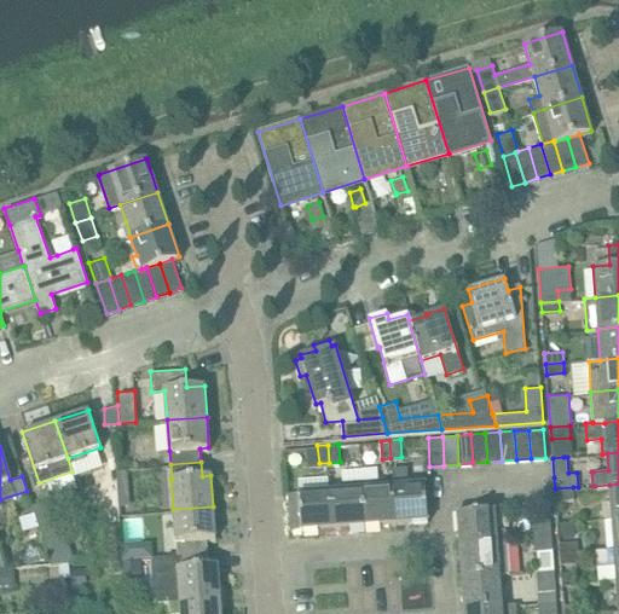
[(408,467),(392,468),(393,478),(395,522),(428,520),(424,482),(410,484),(408,467)]
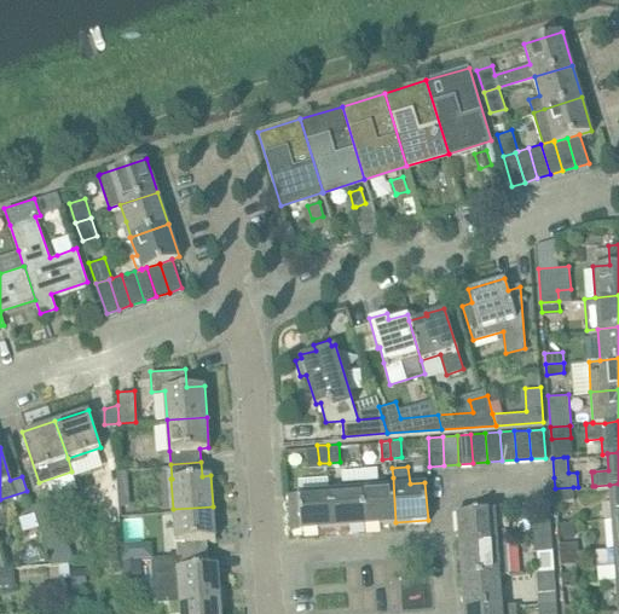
[(343,488),(331,490),(334,527),(365,525),(362,480),(360,468),(341,469),(342,481),(343,488)]
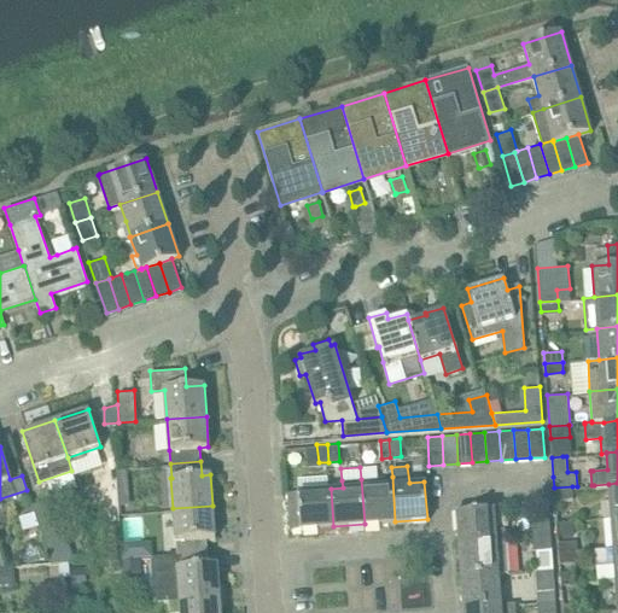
[(392,477),(361,479),(365,524),(395,521),(392,477)]
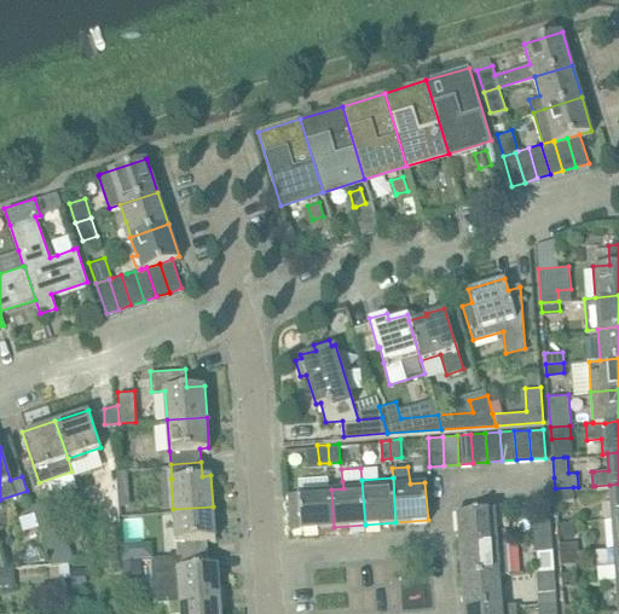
[(573,487),(555,488),(555,498),(573,497),(573,487)]
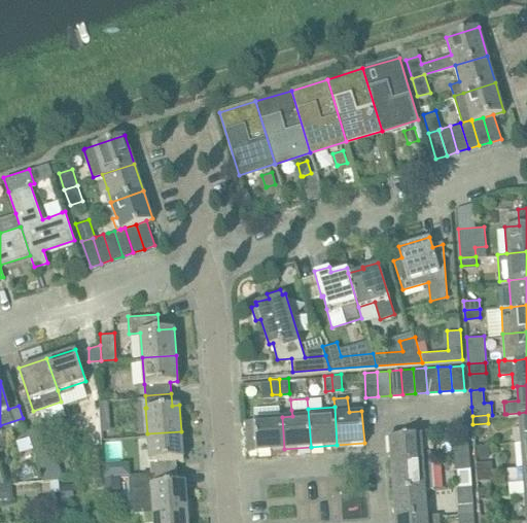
[(282,417),(245,419),(247,451),(284,449),(282,417)]
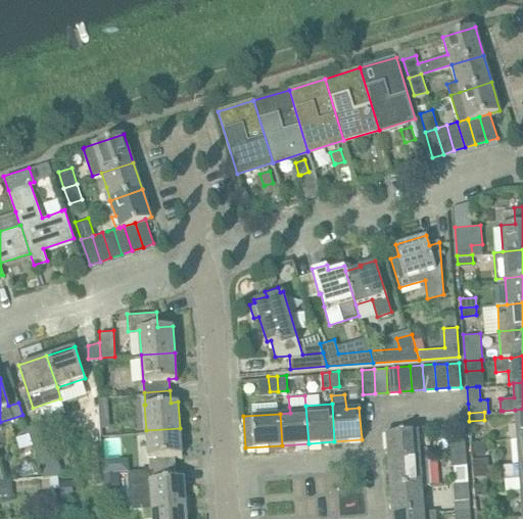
[(27,426),(36,453),(43,476),(64,474),(52,440),(46,442),(39,421),(27,426)]
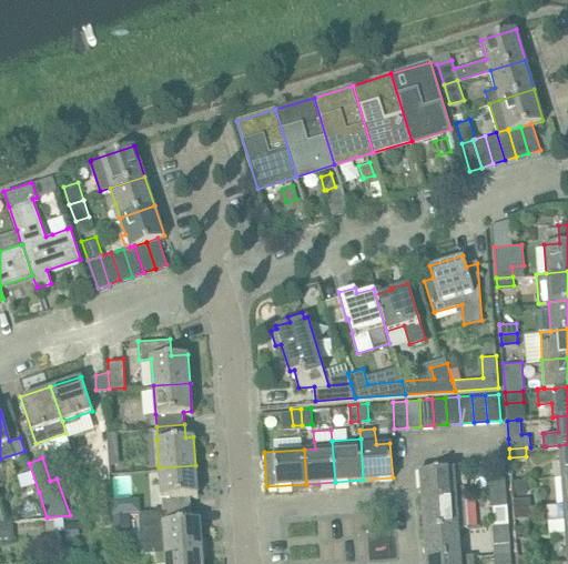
[(162,509),(190,506),(189,494),(198,494),(195,465),(159,467),(161,496),(162,496),(162,509)]
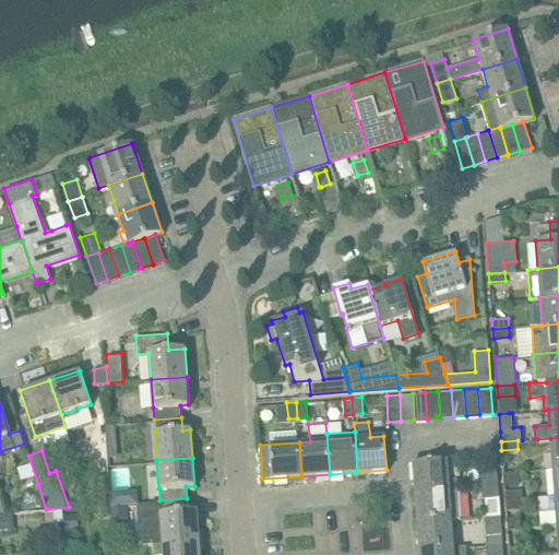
[(447,461),(413,463),(415,492),(449,489),(447,461)]
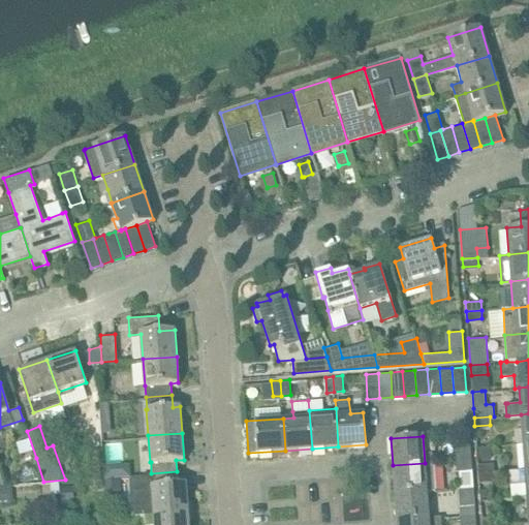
[(490,444),(476,444),(477,458),(491,457),(490,444)]
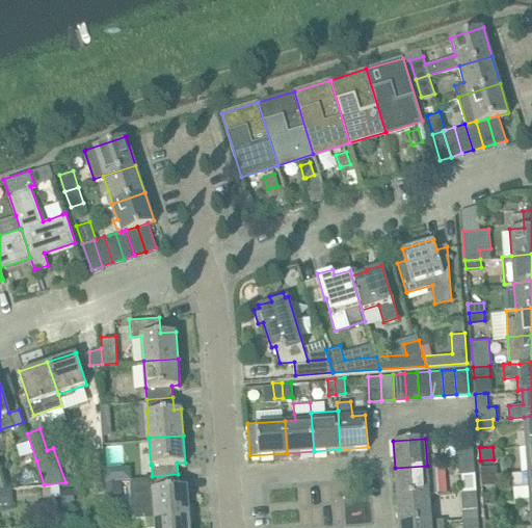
[(473,453),(457,454),(458,464),(474,462),(473,453)]
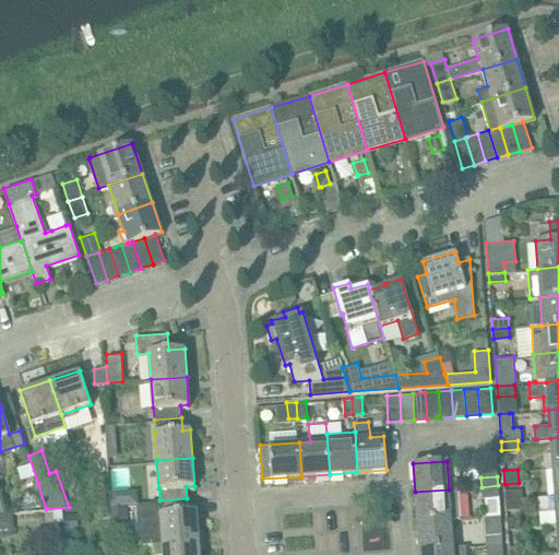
[(43,509),(46,509),(38,484),(13,492),(20,510),(43,509)]
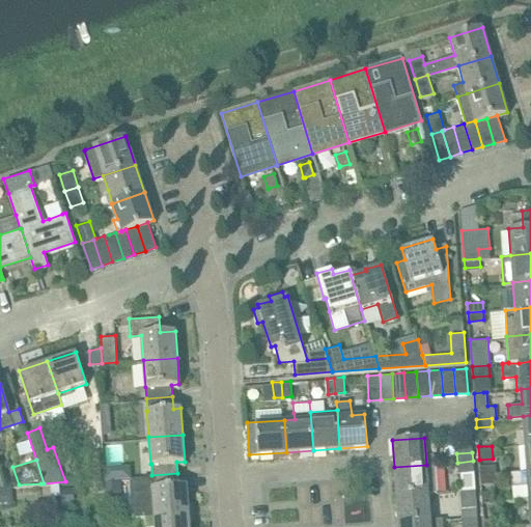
[(473,461),(457,463),(458,471),(474,470),(473,461)]
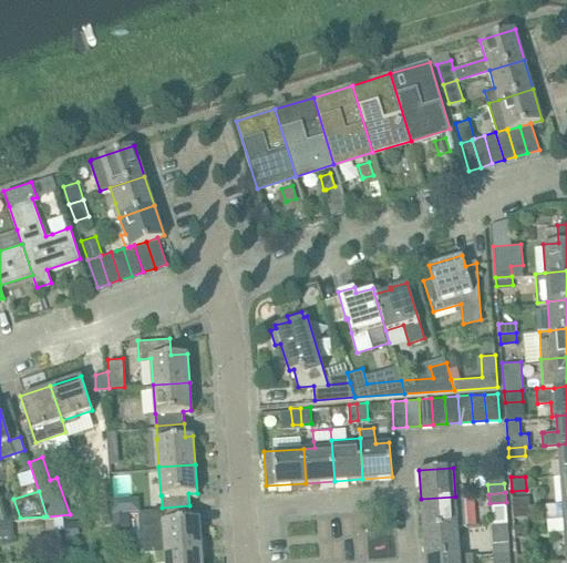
[(528,494),(512,495),(513,505),(529,504),(528,494)]
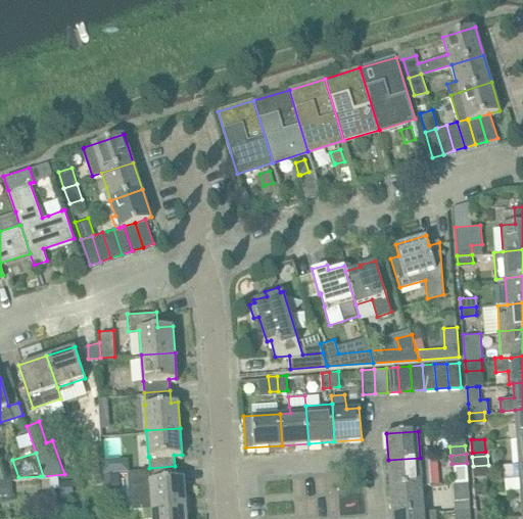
[(420,458),(388,460),(390,486),(422,484),(430,483),(429,457),(420,458)]
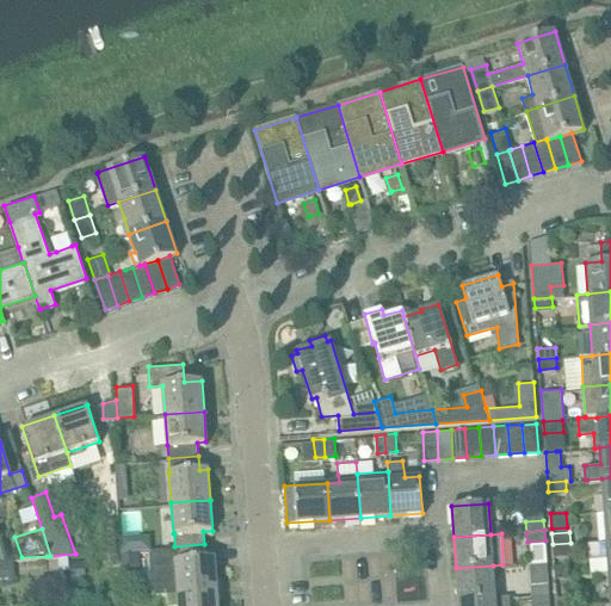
[(610,539),(606,540),(588,542),(590,556),(608,555),(609,570),(610,570),(610,539)]
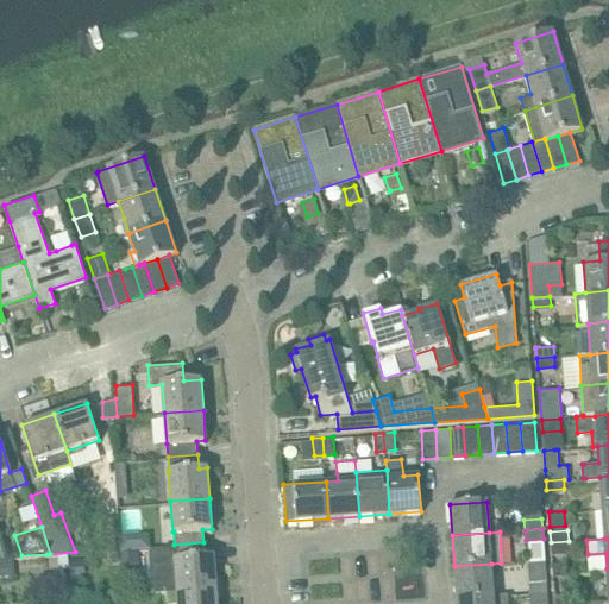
[(569,541),(551,542),(551,553),(569,552),(569,541)]
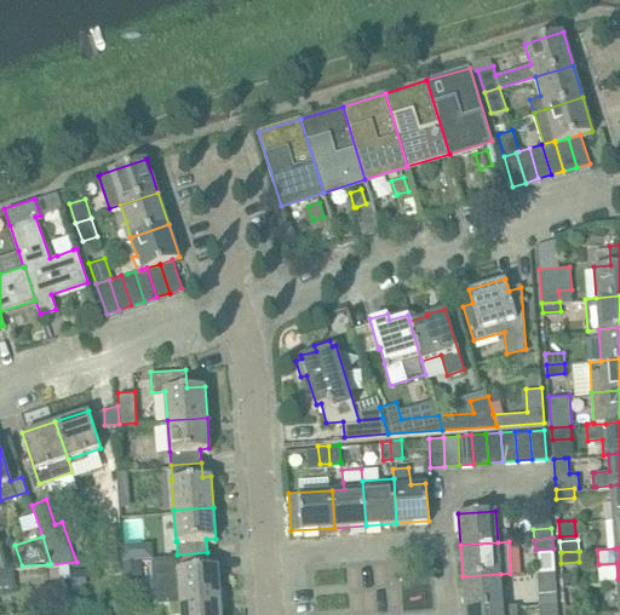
[(150,557),(154,602),(220,597),(218,565),(208,567),(207,552),(177,555),(150,557)]
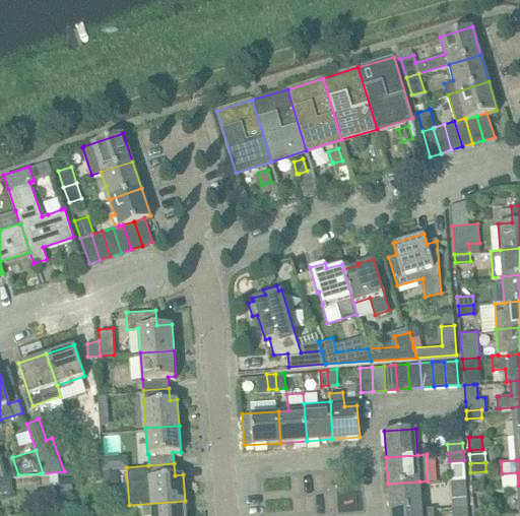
[(0,490),(12,490),(11,475),(3,476),(0,475),(0,490)]
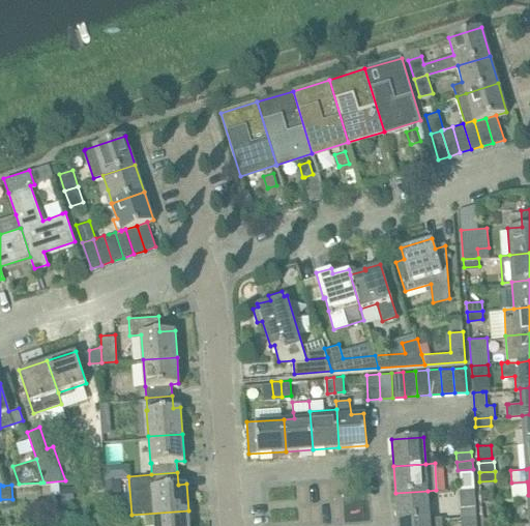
[(428,491),(395,493),(398,520),(430,517),(428,491)]
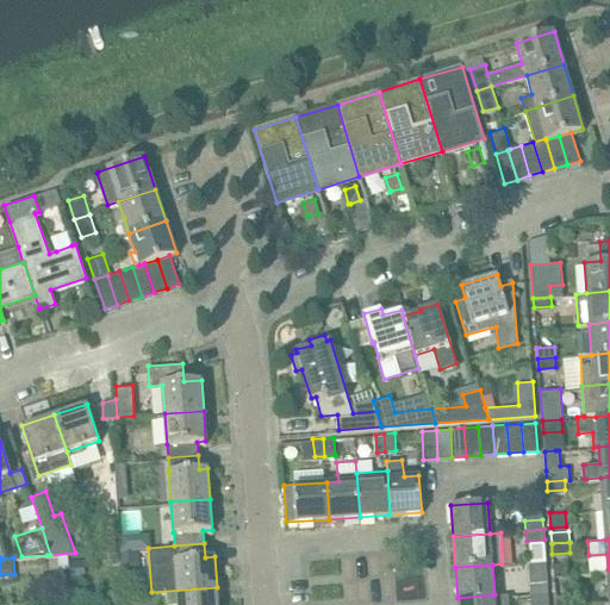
[(547,581),(529,582),(530,592),(548,591),(547,581)]
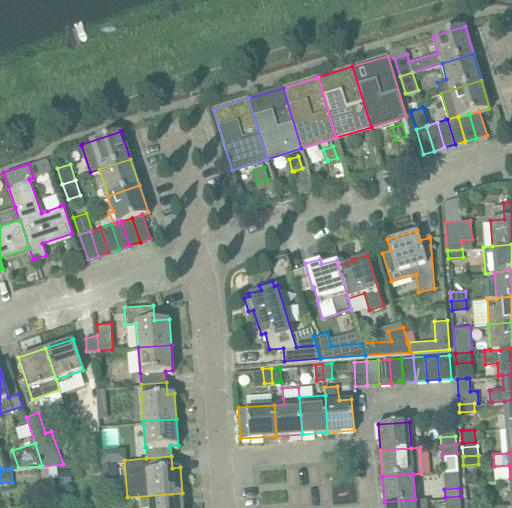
[(182,507),(182,493),(140,496),(141,507),(150,507),(149,507),(182,507)]
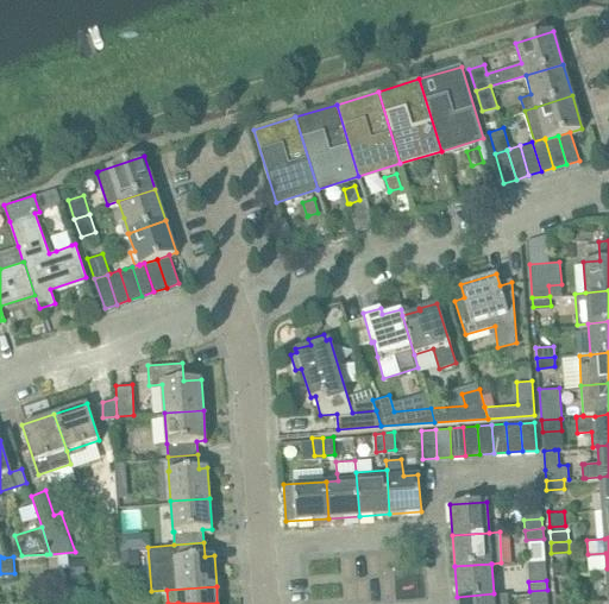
[(547,590),(529,591),(531,602),(529,603),(547,603),(548,601),(547,590)]
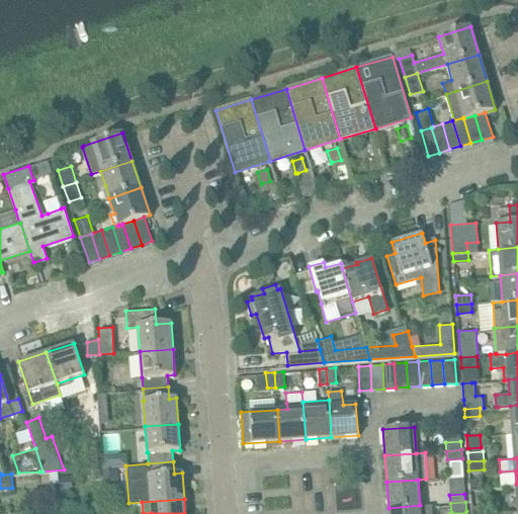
[(420,505),(389,508),(389,513),(432,513),(432,504),(428,505),(420,505)]
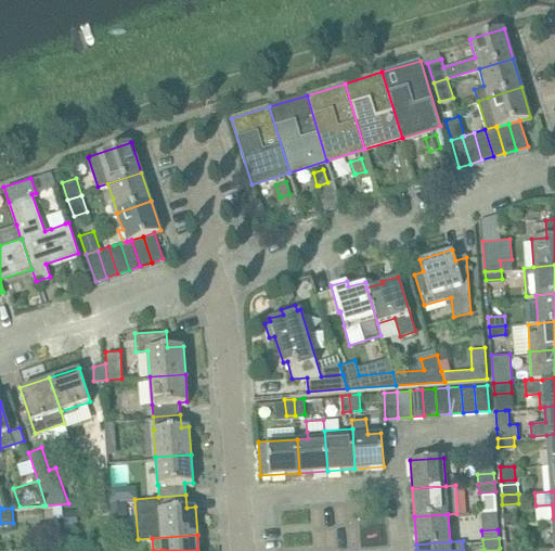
[(521,540),(505,541),(506,550),(521,549),(521,540)]
